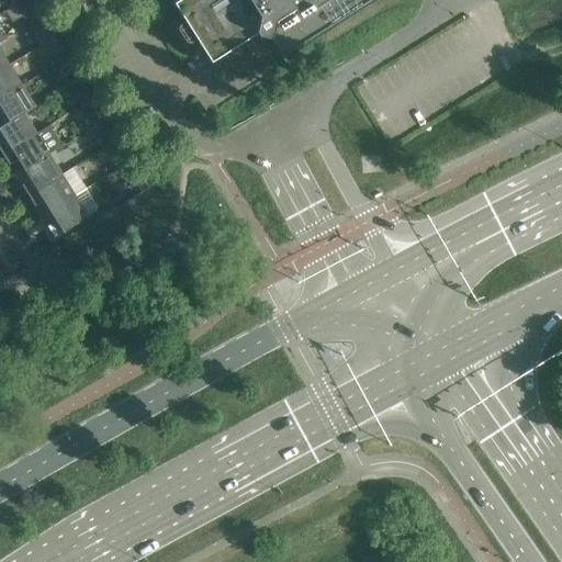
[(29,0),(21,0),(14,4),(22,15),(34,8),(29,0)]
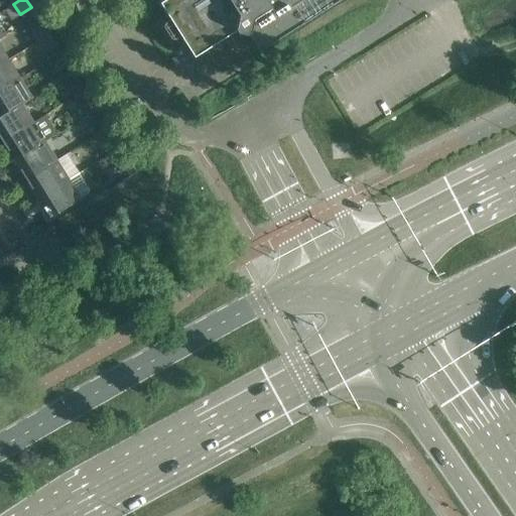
[(159,0),(157,2),(168,18),(162,22),(161,26),(169,38),(172,38),(178,35),(191,55),(234,29),(235,31),(244,33),(246,32),(257,49),(335,0),(159,0)]
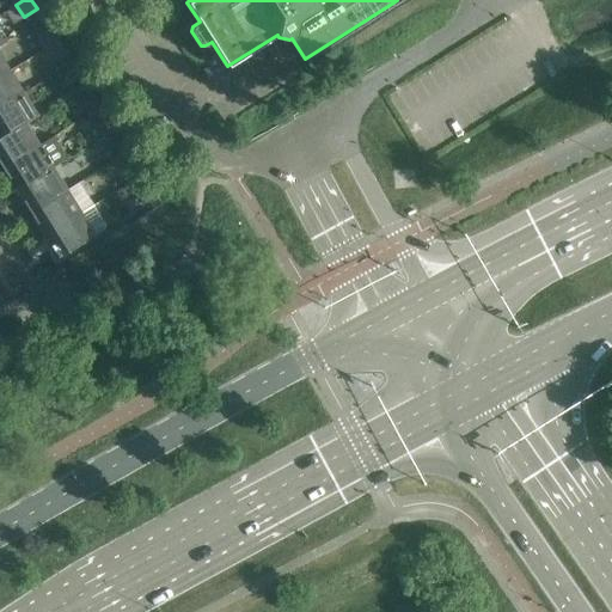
[(37,37),(44,49),(57,41),(50,29),(37,37)]
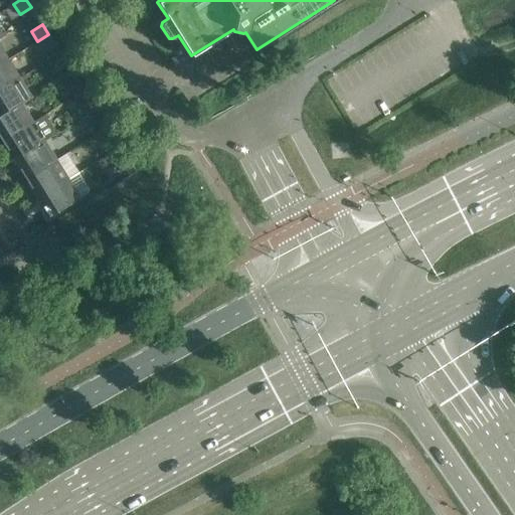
[(48,34),(37,41),(44,51),(55,44),(48,34)]
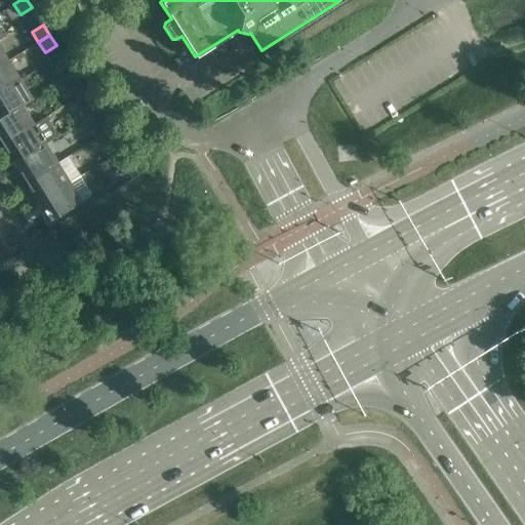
[(0,91),(21,79),(8,59),(0,65),(0,91)]
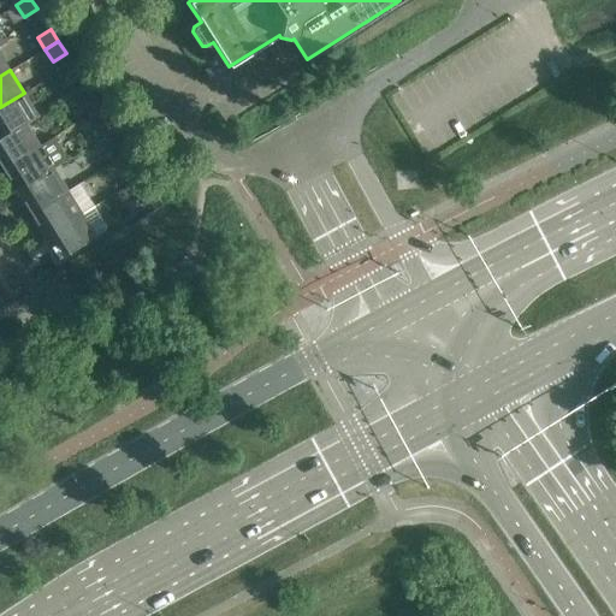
[(39,116),(37,116),(24,93),(0,107),(0,138),(25,124),(39,116)]
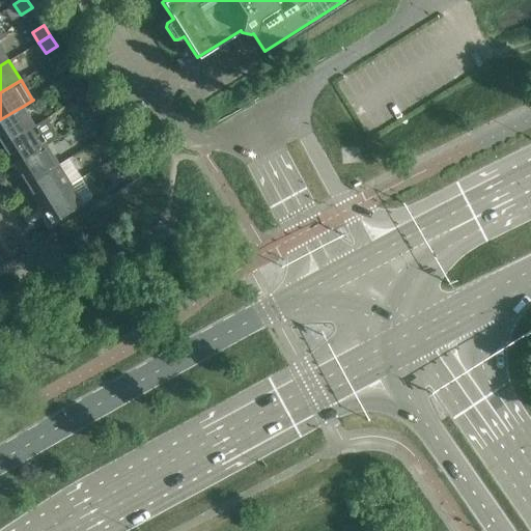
[(87,92),(80,82),(68,89),(75,101),(87,92)]
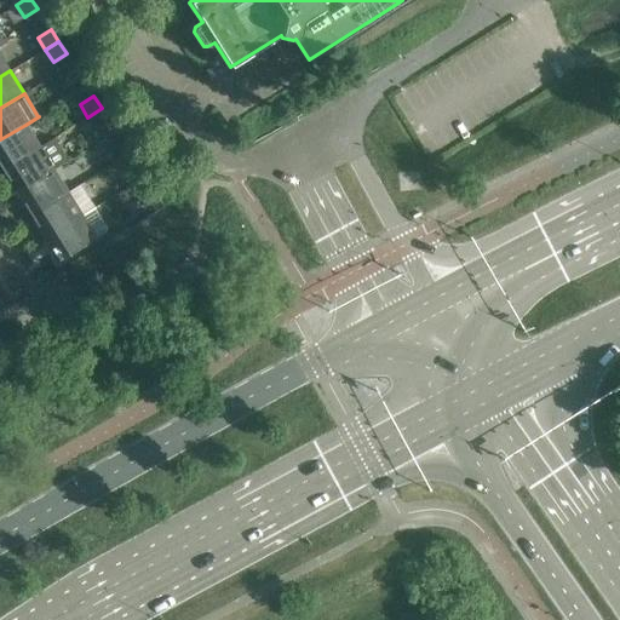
[(116,131),(108,119),(95,127),(102,139),(116,131)]
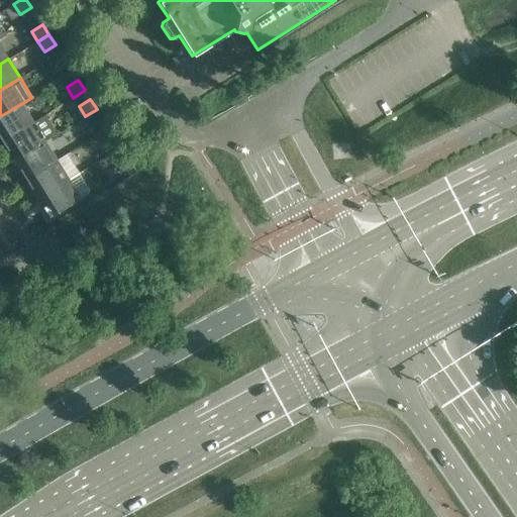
[(0,138),(2,141),(33,122),(21,104),(0,116),(0,138)]
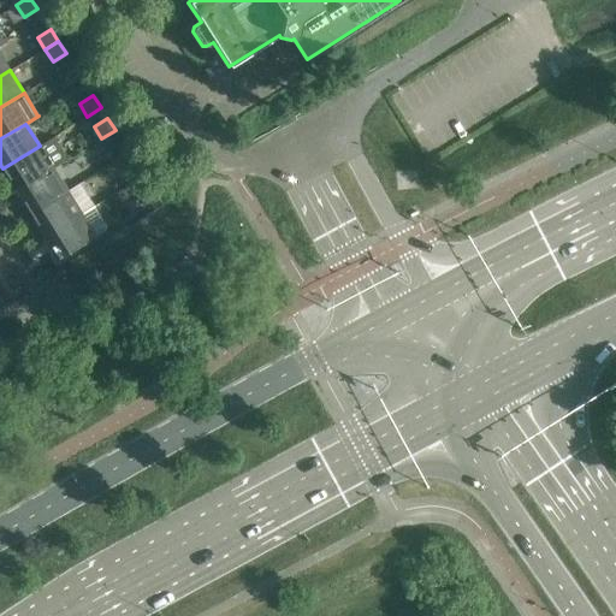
[(40,146),(3,169),(17,191),(53,169),(69,159),(54,136),(40,146)]
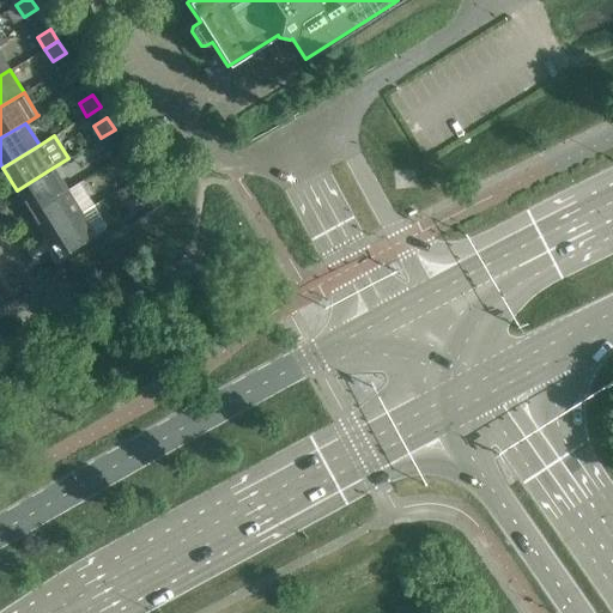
[(108,149),(115,161),(129,152),(121,139),(108,149)]
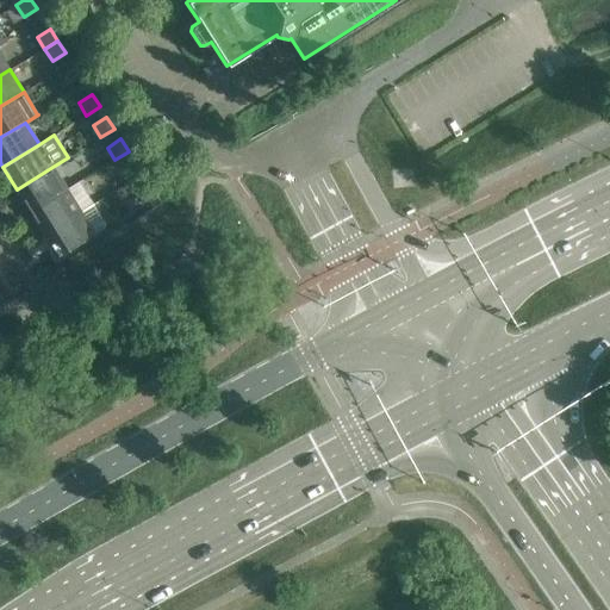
[(129,151),(114,160),(123,172),(136,163),(129,151)]
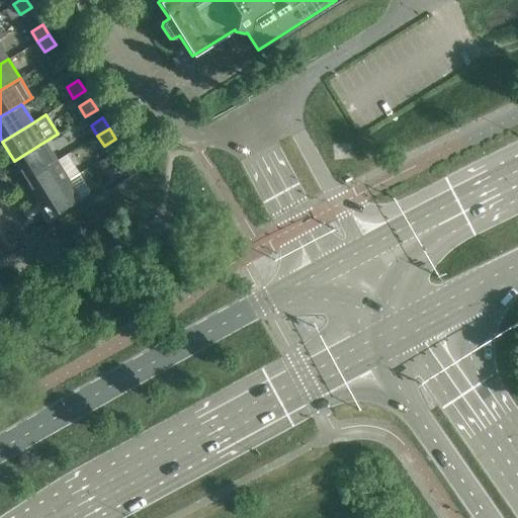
[(25,180),(57,160),(45,142),(14,161),(25,180)]
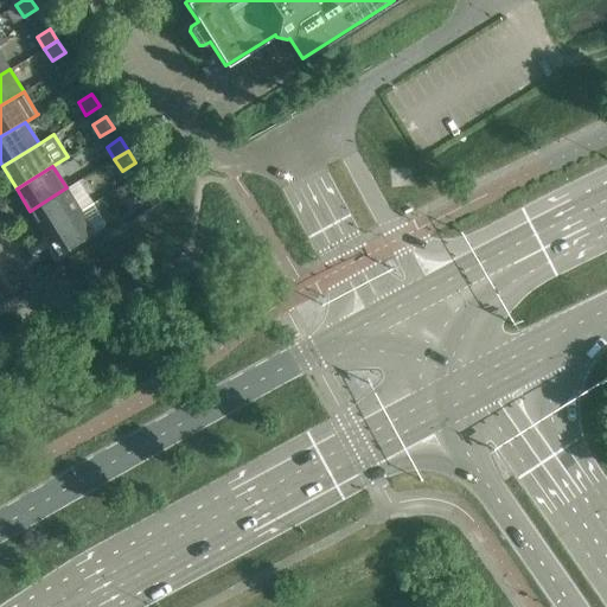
[(66,187),(30,211),(44,232),(91,203),(78,180),(66,187)]
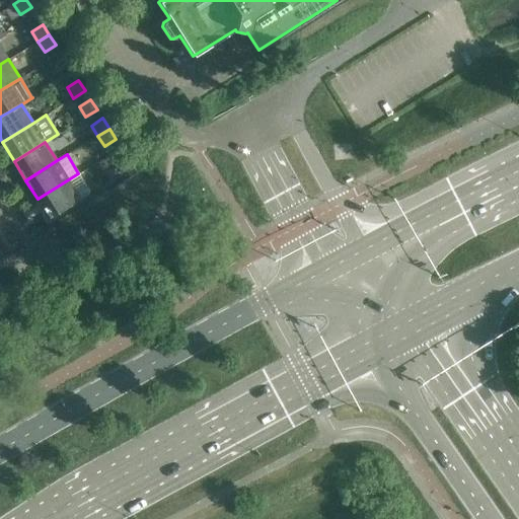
[(133,166),(127,156),(115,163),(122,173),(133,166)]
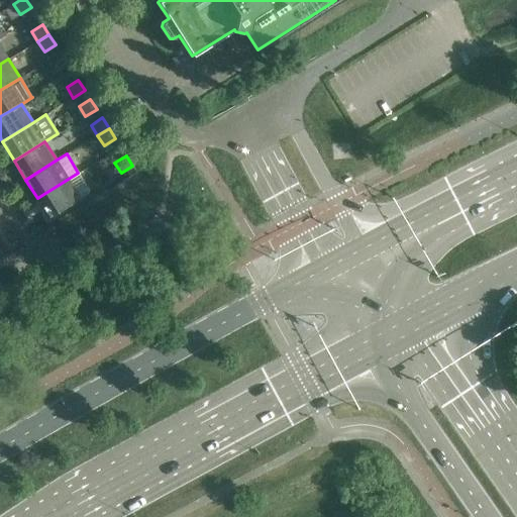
[(90,192),(78,173),(37,198),(49,217),(90,192)]
